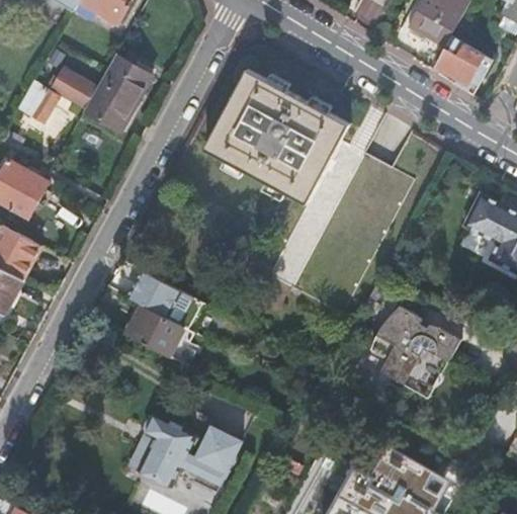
[(13,0),(10,7),(15,10),(21,0),(13,0)]
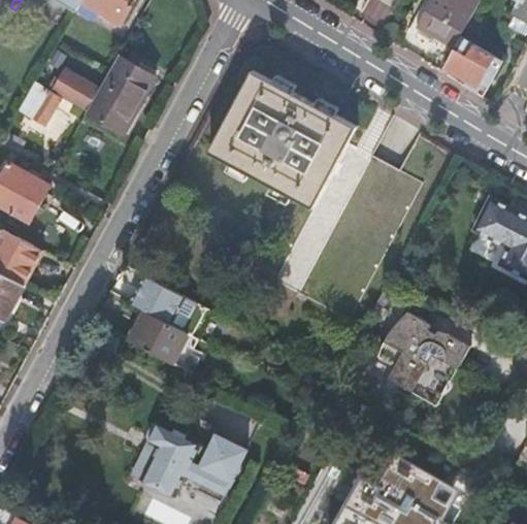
[(81,0),(80,2),(118,25),(128,6),(125,4),(127,0),(81,0)]
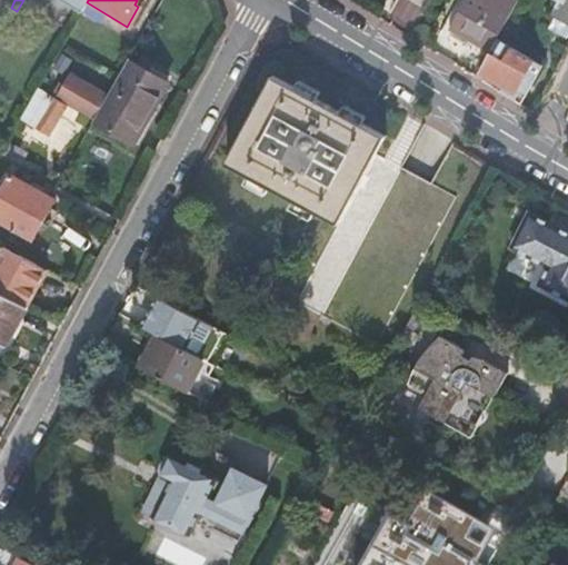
[(406,0),(405,3),(424,13),(431,0),(406,0)]
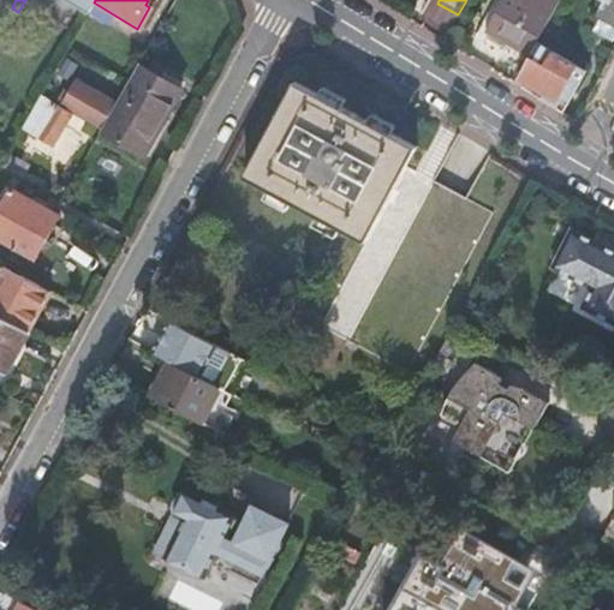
[(541,46),(565,0),(564,0),(508,0),(490,34),(534,59),(535,57),(541,46)]
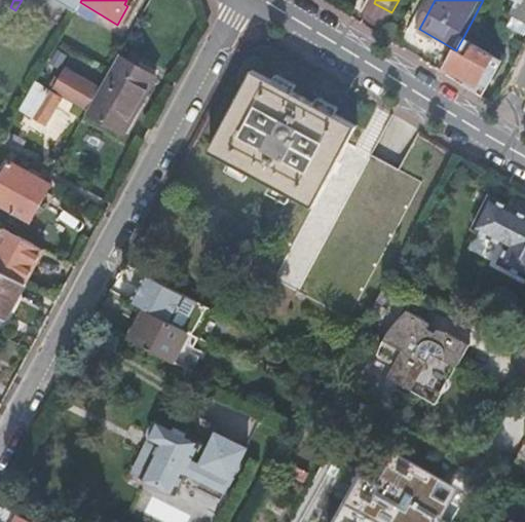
[(524,0),(518,0),(510,14),(524,23),(524,0)]
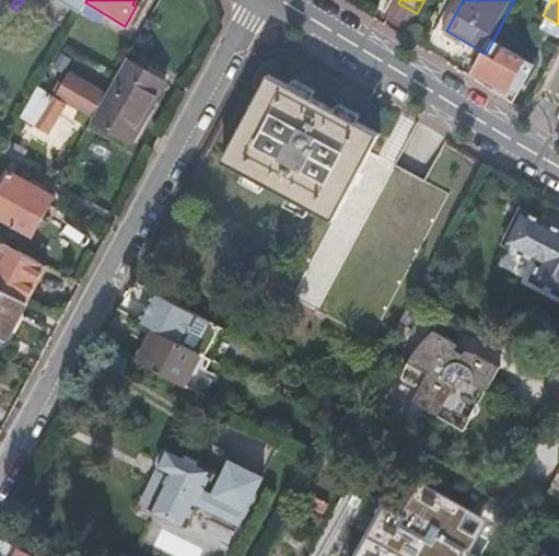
[(487,51),(486,54),(474,76),(473,78),(496,92),(495,94),(512,103),(528,72),(487,51)]
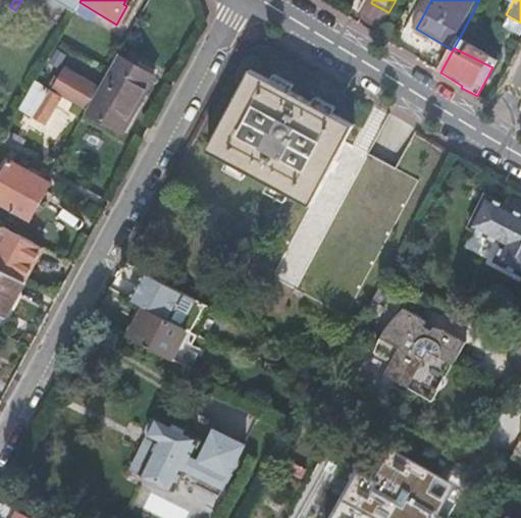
[(116,56),(108,70),(85,112),(120,132),(132,113),(152,76),(116,56)]
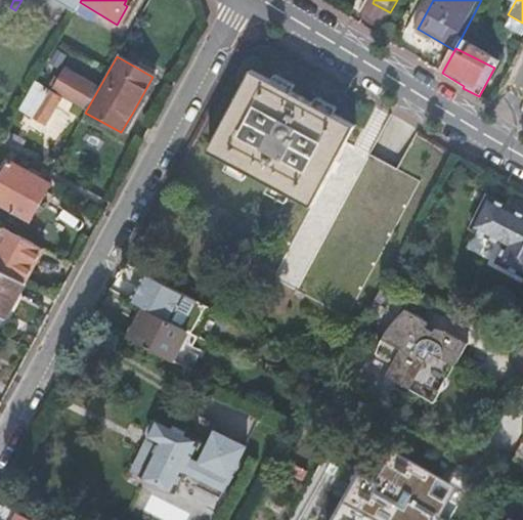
[(251,73),(205,153),(306,210),(352,129),(251,73)]
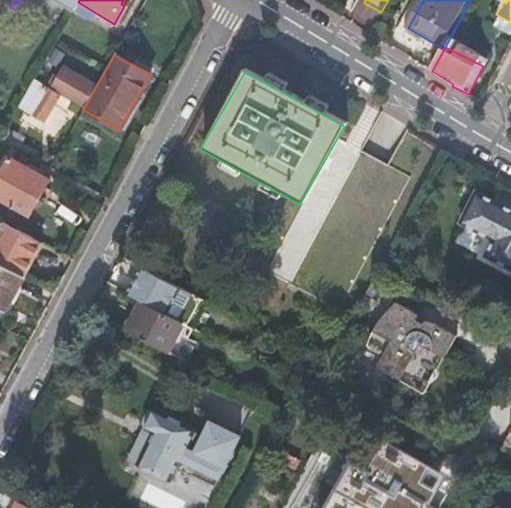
[(33,81),(18,107),(43,121),(58,96),(33,81)]
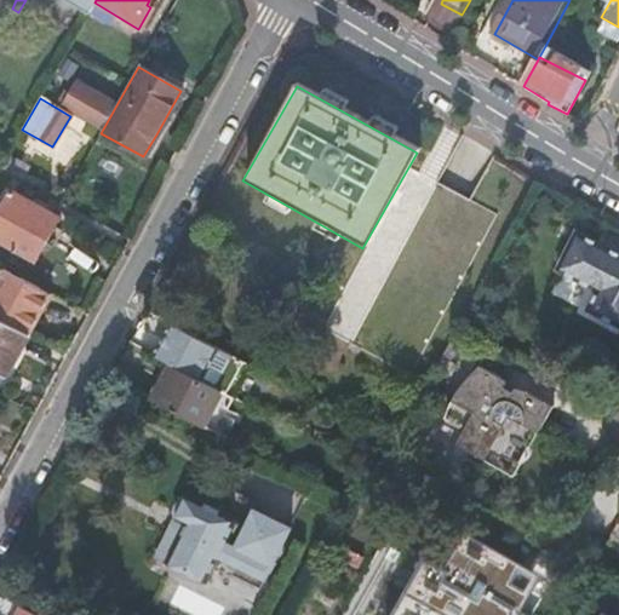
[(164,138),(156,134),(143,156),(150,161),(164,138)]
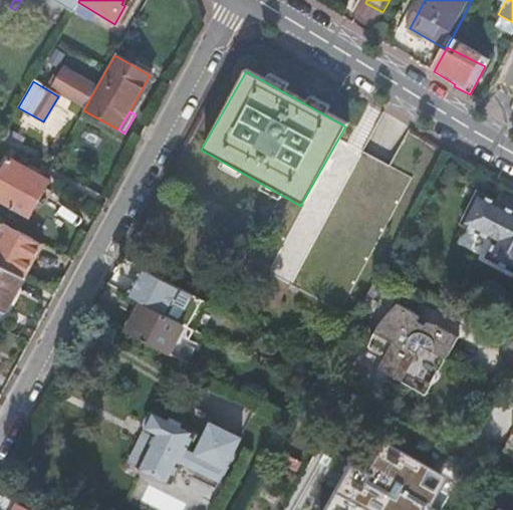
[(6,131),(1,142),(19,152),(25,142),(6,131)]
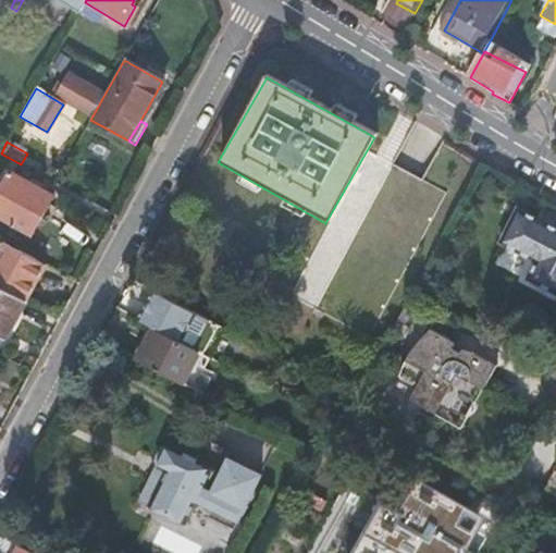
[(4,174),(0,182),(0,219),(29,235),(49,199),(4,174)]
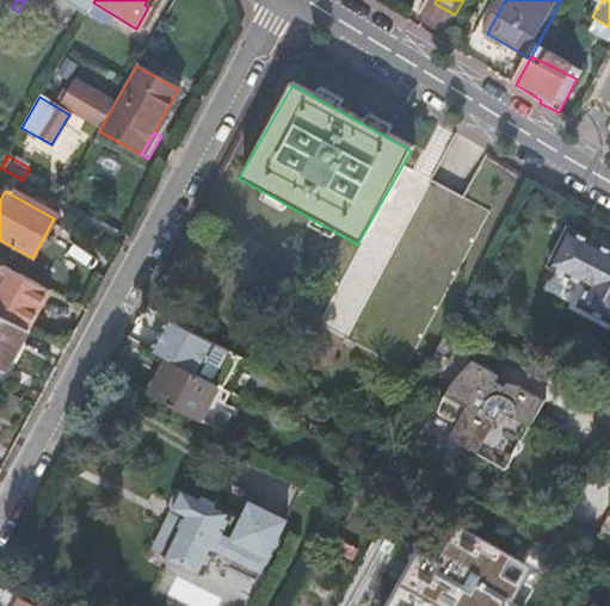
[(609,249),(567,227),(546,265),(585,288),(577,305),(584,309),(609,322),(609,249)]
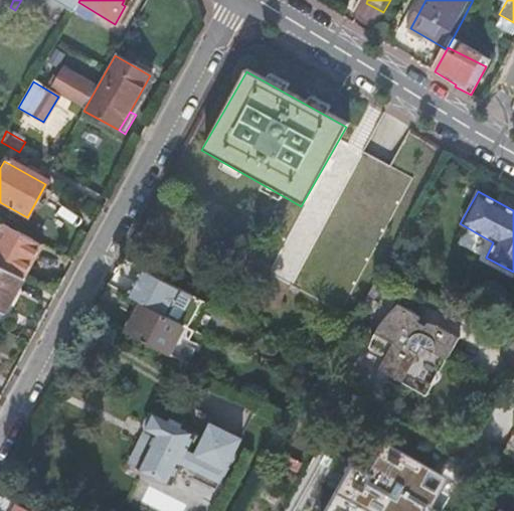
[(0,270),(26,285),(44,251),(6,230),(0,240),(0,270)]
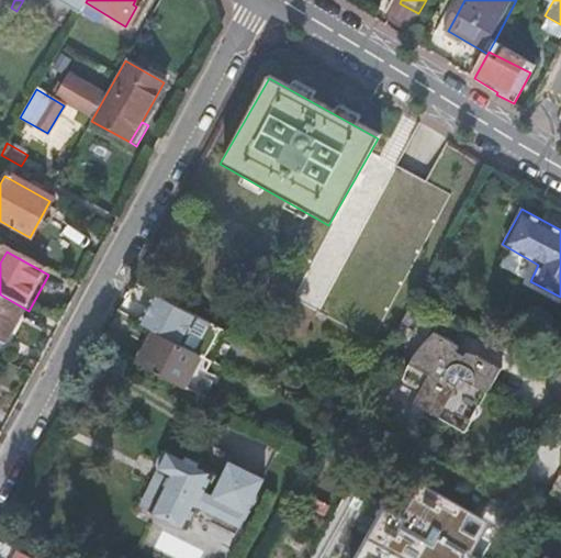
[(0,345),(7,349),(29,311),(0,294),(0,345)]
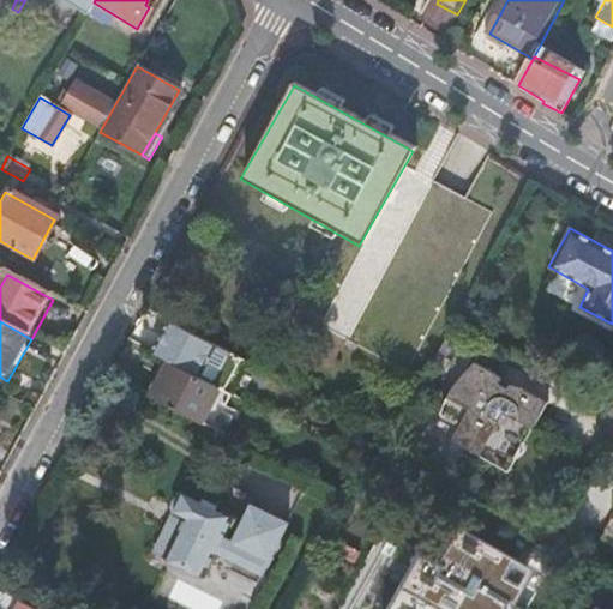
[(196,378),(218,390),(236,359),(212,345),(168,323),(151,354),(161,360),(168,363),(196,378)]
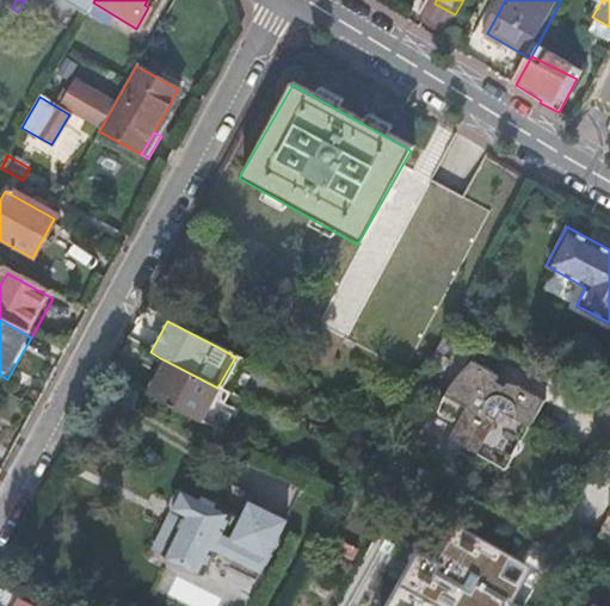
[(447,327),(419,377),(432,384),(444,363),(449,365),(464,338),(447,327)]
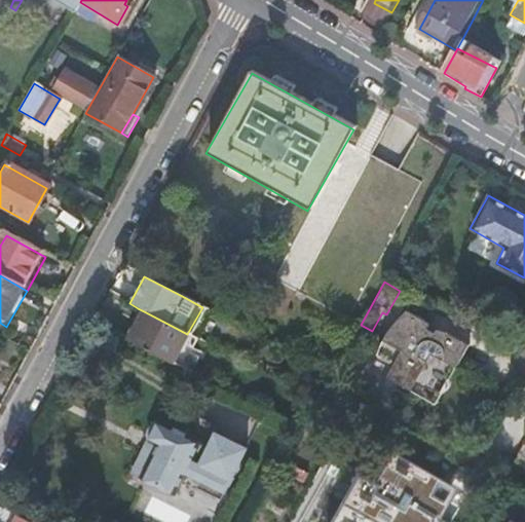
[(122,337),(128,340),(144,311),(138,308),(122,337)]
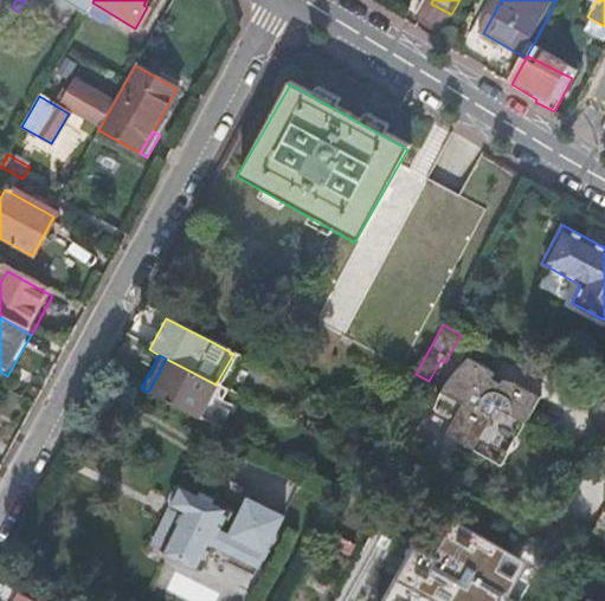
[(446,428),(459,444),(478,454),(503,458),(508,448),(512,447),(514,445),(516,443),(516,439),(515,435),(538,395),(509,380),(506,379),(502,380),(500,381),(495,391),(487,385),(490,376),(494,372),(468,356),(459,363),(451,370),(445,379),(439,388),(435,399),(432,408),(451,419),(446,428)]
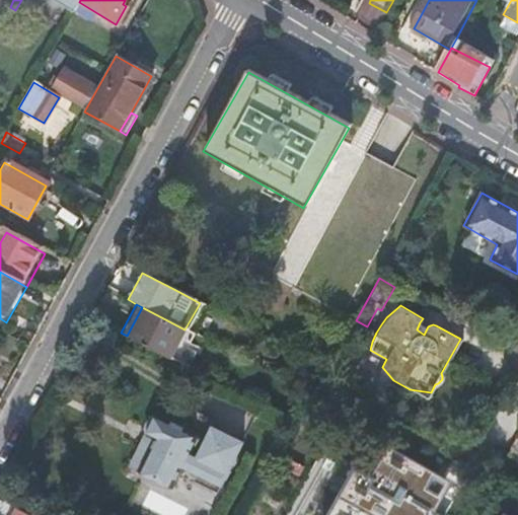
[(127,336),(169,359),(185,329),(165,319),(142,307),(127,336)]
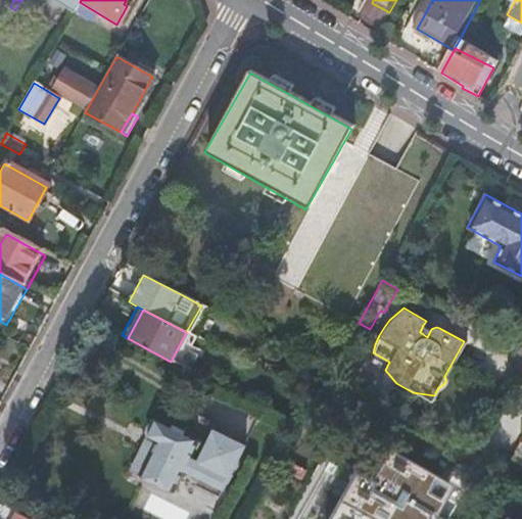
[(431,329),(423,325),(420,332),(427,337),(431,329)]
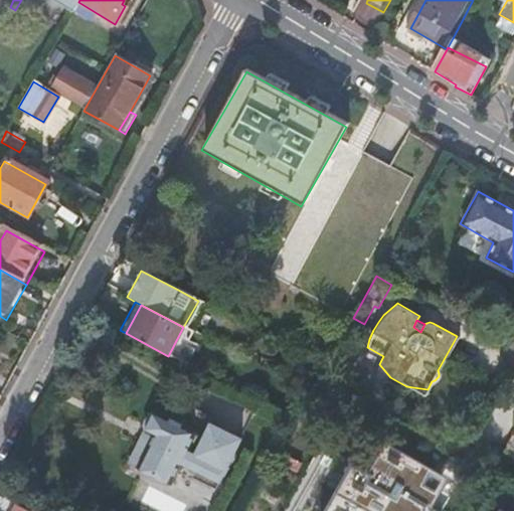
[(376,370),(390,377),(379,364),(376,370)]
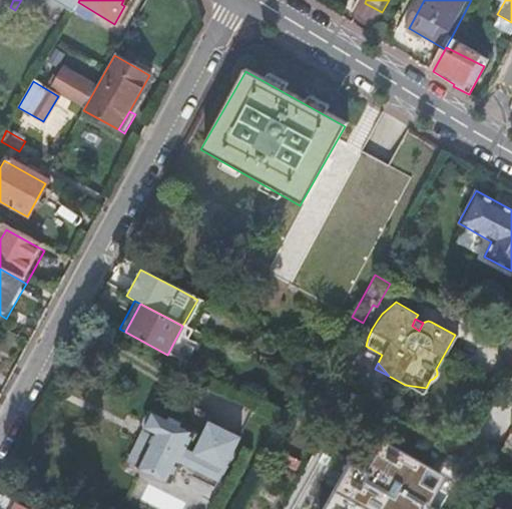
[(422,395),(426,388),(405,385),(422,395)]
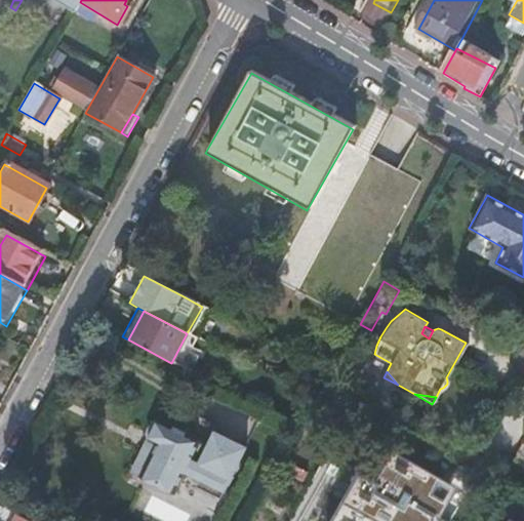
[(208,509),(242,448),(213,432),(198,459),(189,454),(199,437),(159,414),(152,417),(148,426),(148,433),(157,438),(138,470),(170,487),(182,467),(198,476),(187,496),(208,509)]
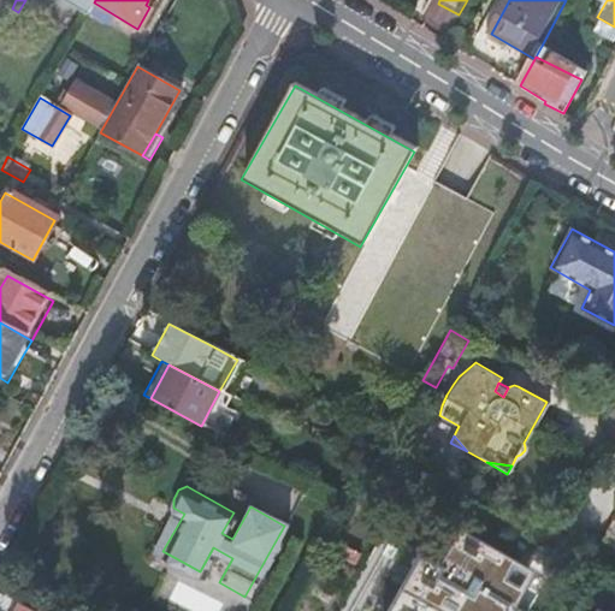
[(506,610),(507,609),(509,610),(514,610),(536,573),(461,531),(439,568),(417,555),(384,610),(506,610)]
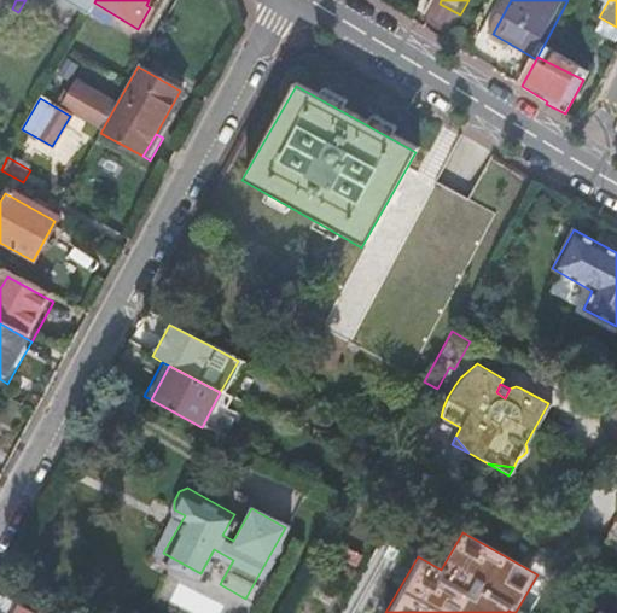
[(331,556),(355,570),(361,559),(337,546),(331,556)]
